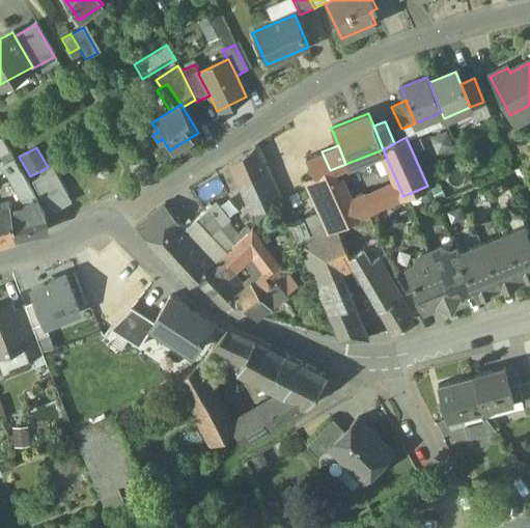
[(254,147),(230,163),(240,184),(266,172),(254,147)]
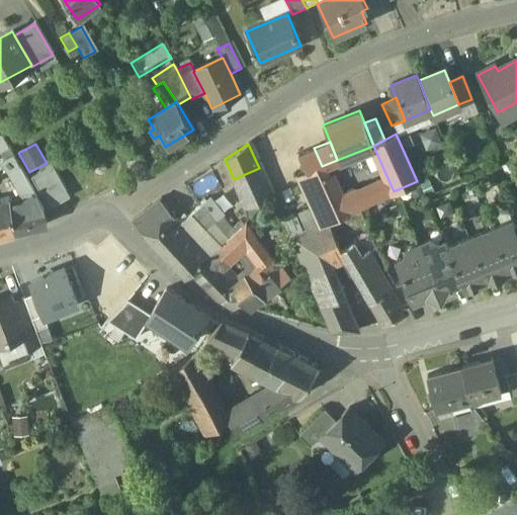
[(322,166),(314,148),(298,155),(307,171),(296,175),(303,186),(327,176),(322,166)]
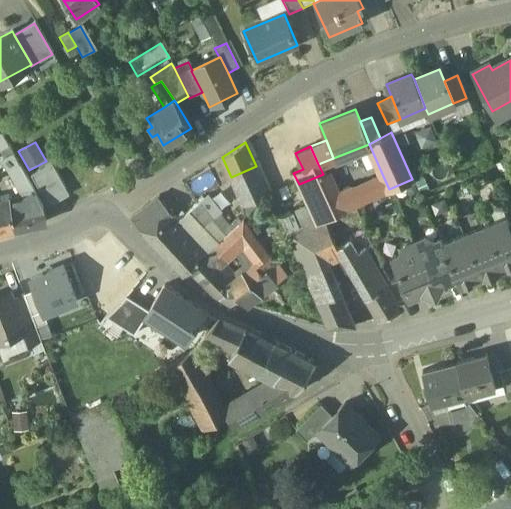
[(13,153),(0,161),(11,177),(22,171),(13,153)]
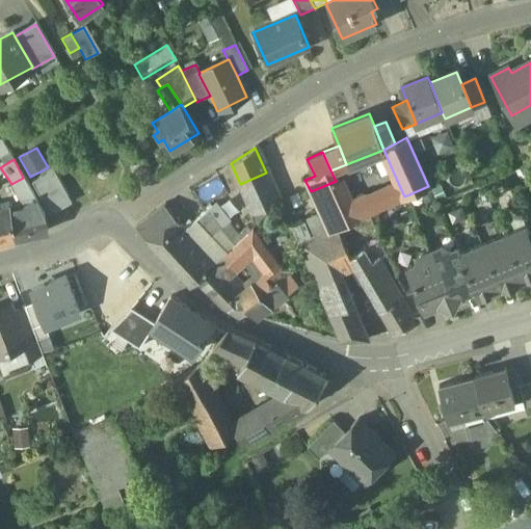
[(32,183),(51,216),(72,205),(54,172),(32,183)]
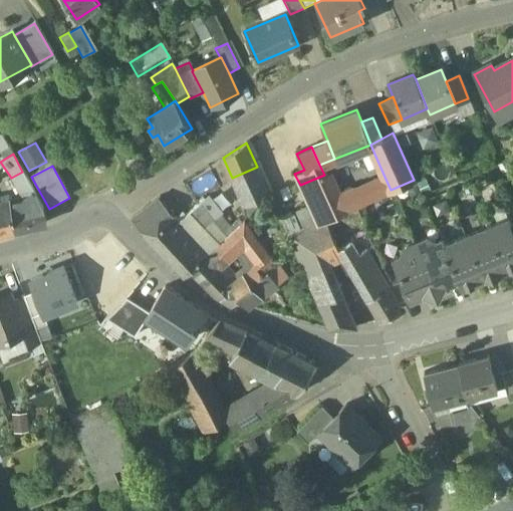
[(257,167),(232,178),(244,205),(268,194),(257,167)]
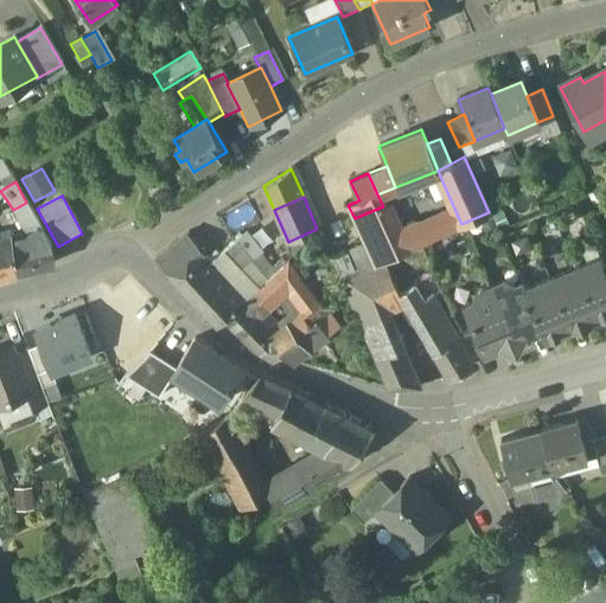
[(40,228),(26,203),(13,210),(12,211),(26,236),(40,228)]
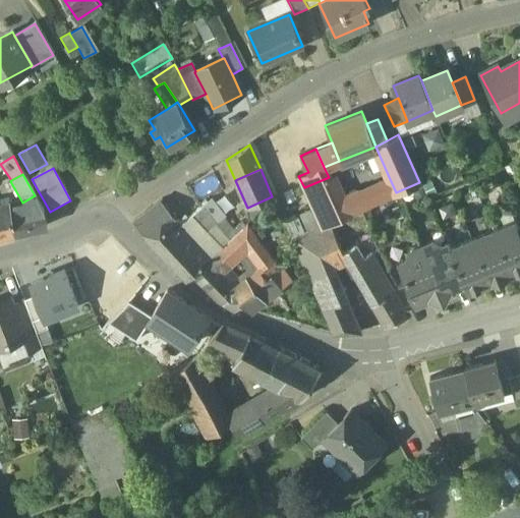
[(329,177),(304,187),(322,225),(322,227),(329,223),(351,214),(345,199),(334,174),(329,177)]
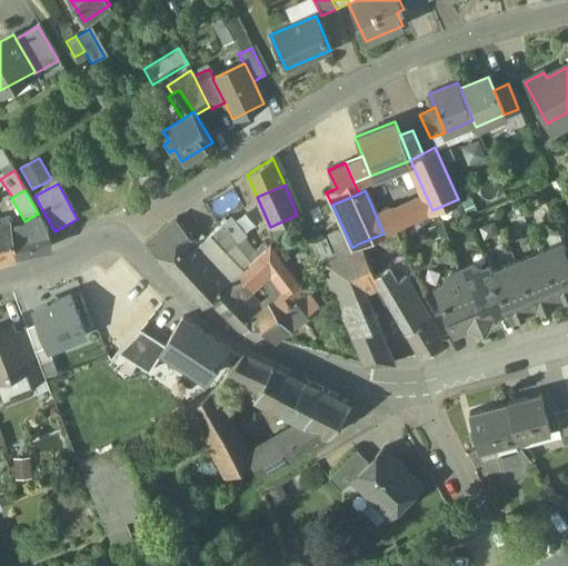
[(426,196),(377,218),(384,234),(432,210),(426,196)]
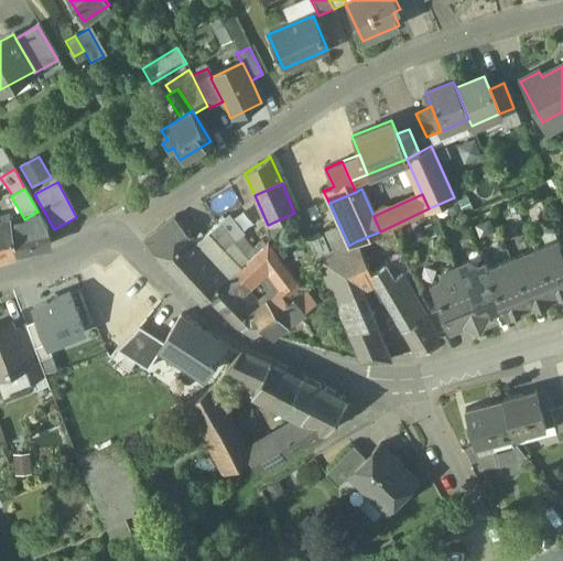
[(38,212),(24,219),(10,225),(17,254),(49,247),(45,229),(46,228),(38,212)]
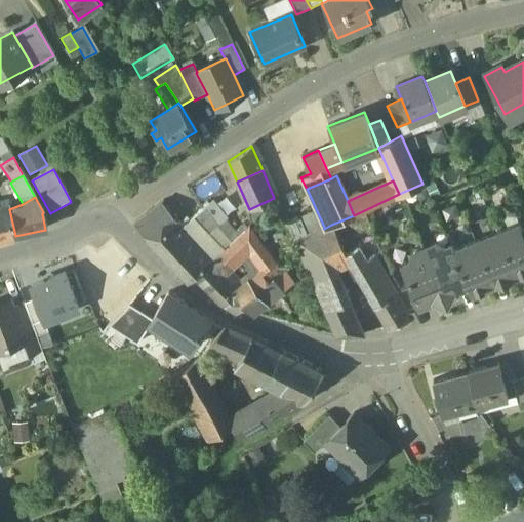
[(161,204),(133,225),(150,241),(176,223),(178,222),(161,204)]
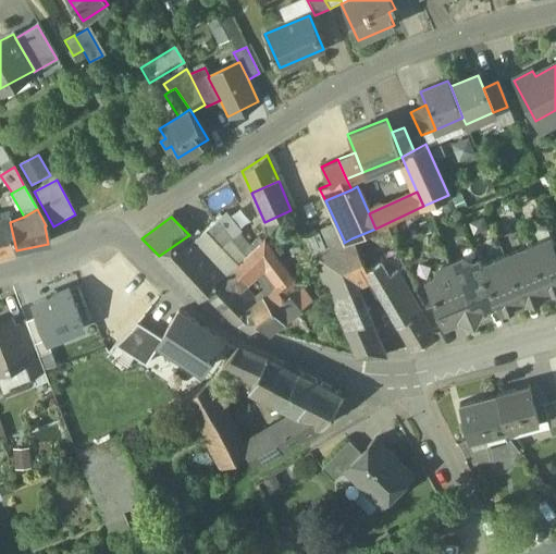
[(0,254),(16,250),(10,222),(10,220),(0,222),(0,254)]
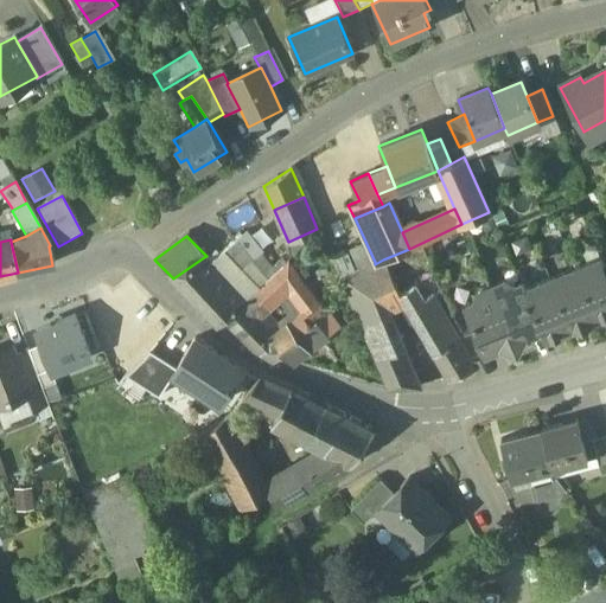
[(259,256),(247,243),(242,248),(237,242),(223,252),(256,289),(266,281),(257,271),(266,264),(259,256)]
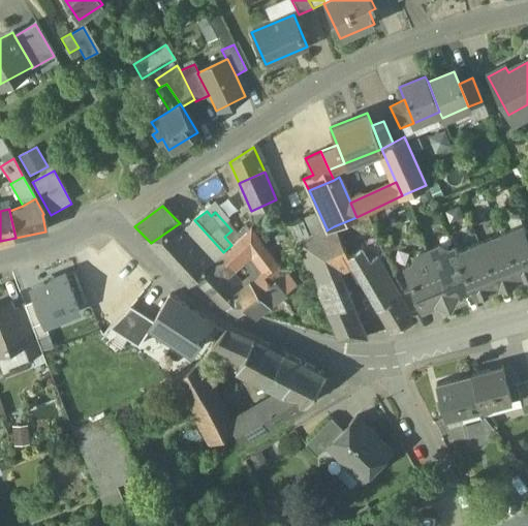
[(234,228),(227,221),(225,223),(231,230),(234,228)]
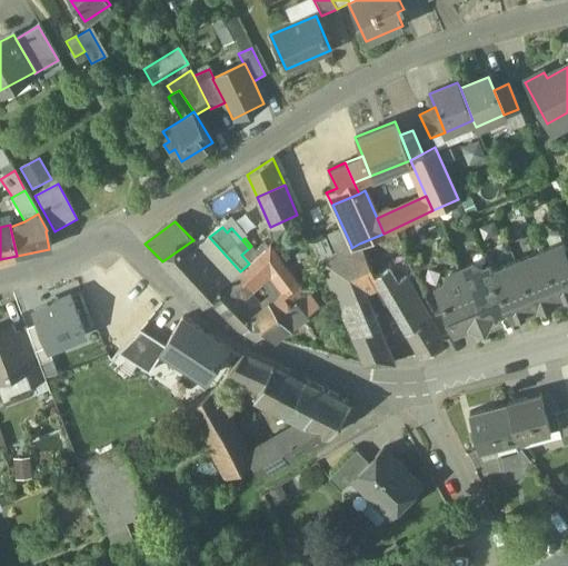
[(229,280),(191,241),(162,261),(203,304),(229,280)]
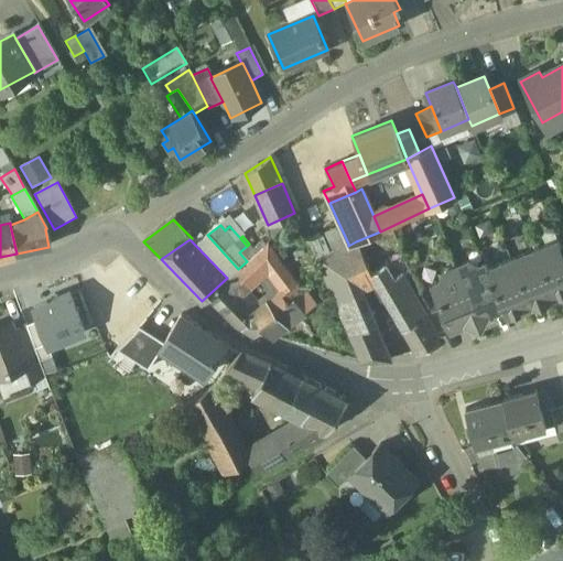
[(368,270),(356,241),(348,246),(348,244),(340,248),(354,277),(368,270)]
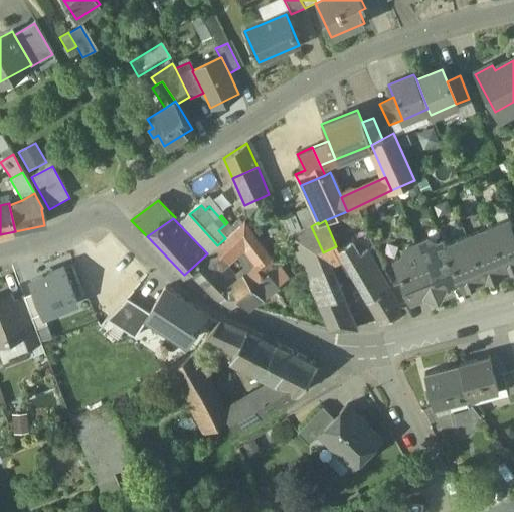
[(512,227),(510,221),(487,230),(504,272),(513,268),(513,234),(511,227),(512,227)]
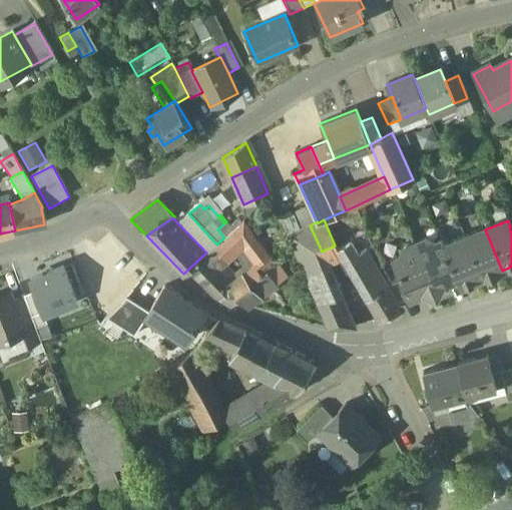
[(216,244),(189,270),(203,283),(220,265),(222,267),(244,247),(256,238),(242,221),(233,229),(224,237),(216,244)]
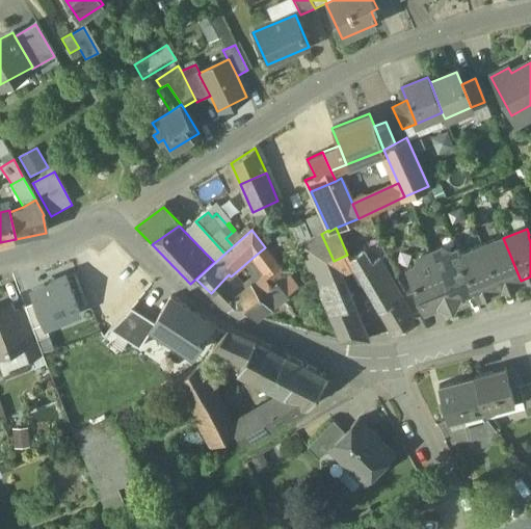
[(233,232),(226,238),(233,246),(242,238),(235,230),(233,232)]
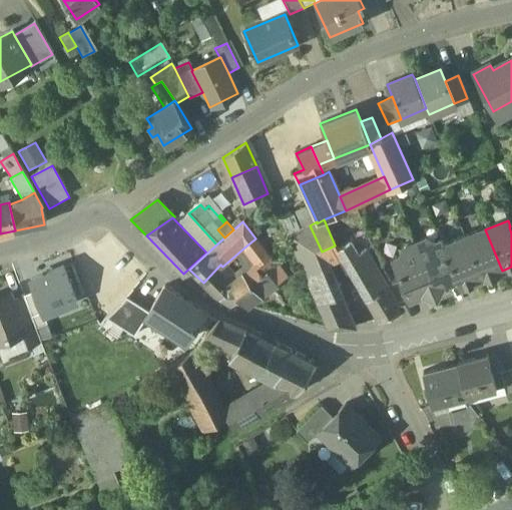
[(310,225),(287,235),(303,273),(322,265),(325,263),(340,257),(336,249),(335,245),(322,251),(310,225)]
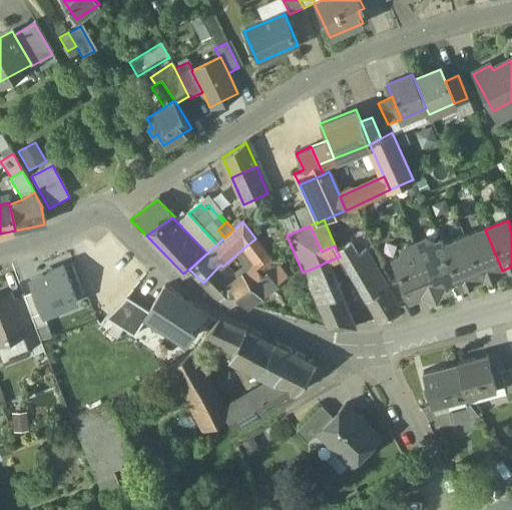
[(502,271),(485,229),(464,238),(481,280),(502,271)]
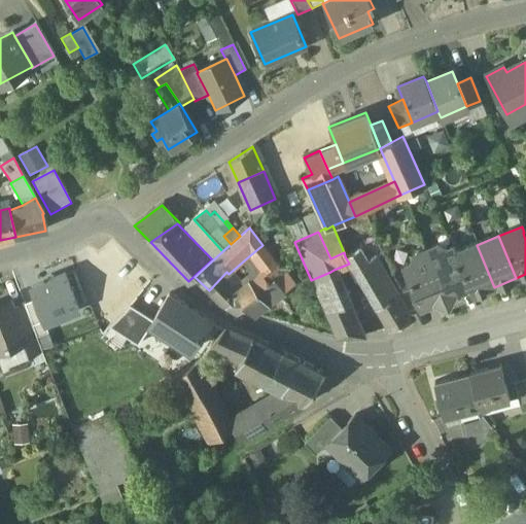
[(277,263),(263,245),(251,254),(267,269),(257,276),(264,286),(274,278),(279,274),(273,265),(277,263)]
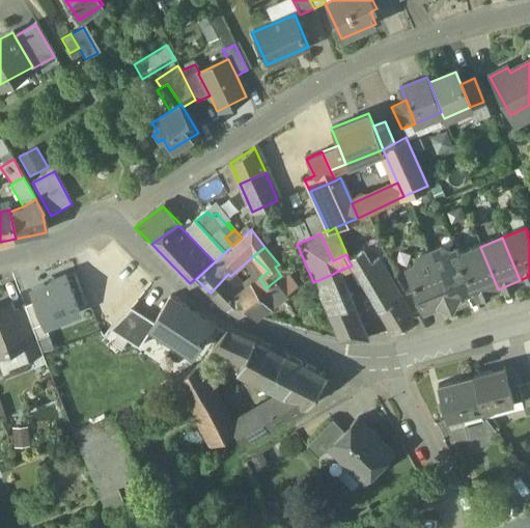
[(498,289),(480,247),(458,255),(458,256),(472,290),(475,299),(498,289)]
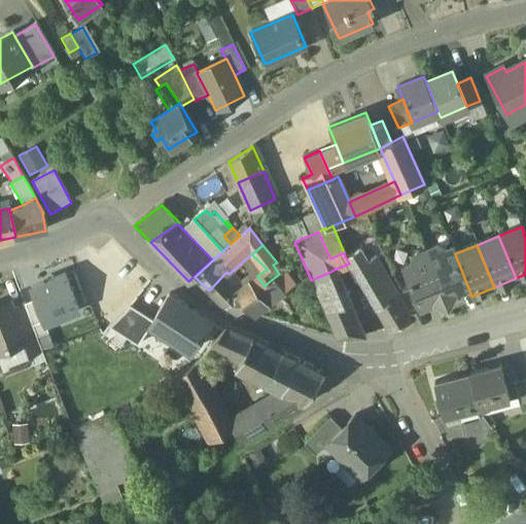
[(453,248),(445,251),(436,247),(425,251),(445,298),(468,288),(455,254),(455,253),(453,248)]
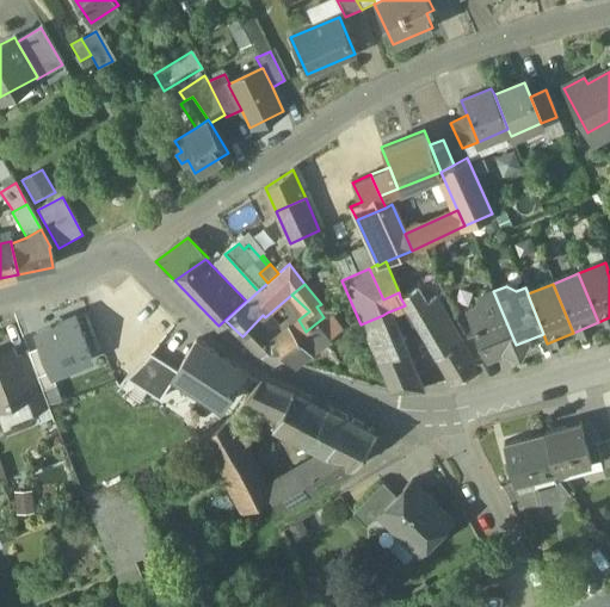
[(426,303),(416,287),(400,297),(405,305),(451,382),(476,366),(474,363),(462,344),(460,340),(433,298),(426,303)]
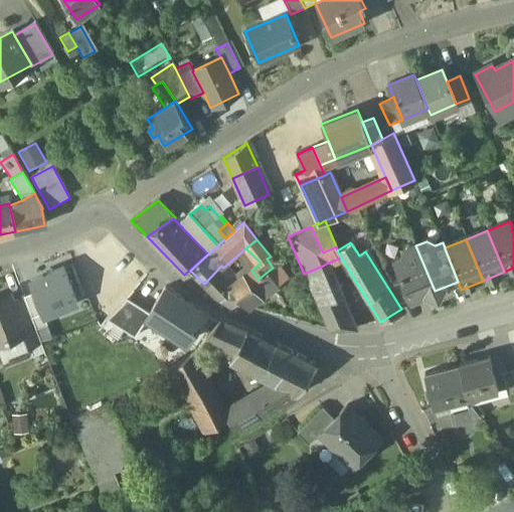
[(435,291),(415,245),(405,249),(401,259),(394,262),(402,284),(410,301),(435,291)]
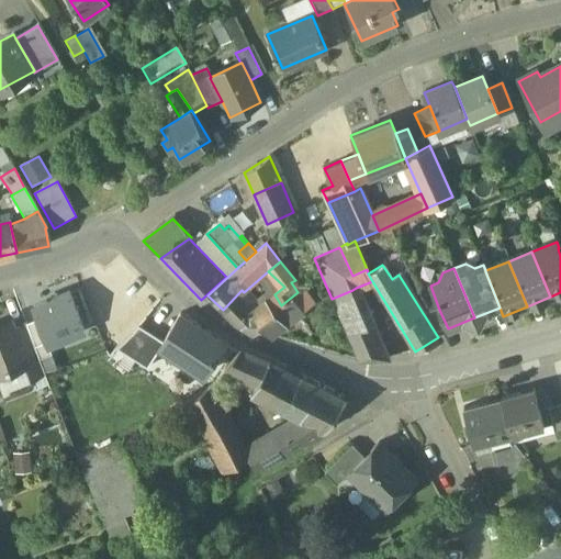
[(365,308),(356,288),(352,290),(361,309),(365,308)]
